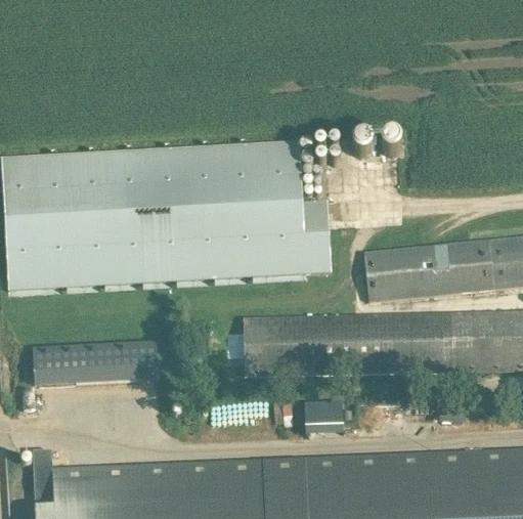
[(380,139),(379,144),(381,149),(385,154),(390,155),(395,154),(399,149),(400,144),(399,138),(395,134),(389,133),(384,135),(380,139)]
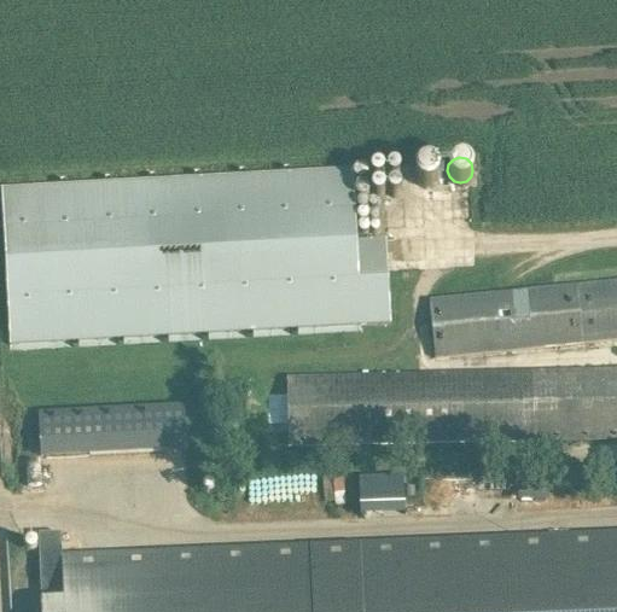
[(420,162),(415,165),(413,172),(415,179),(420,184),(426,185),(434,182),(437,178),(438,170),(436,165),(431,161),(425,159),(420,162)]
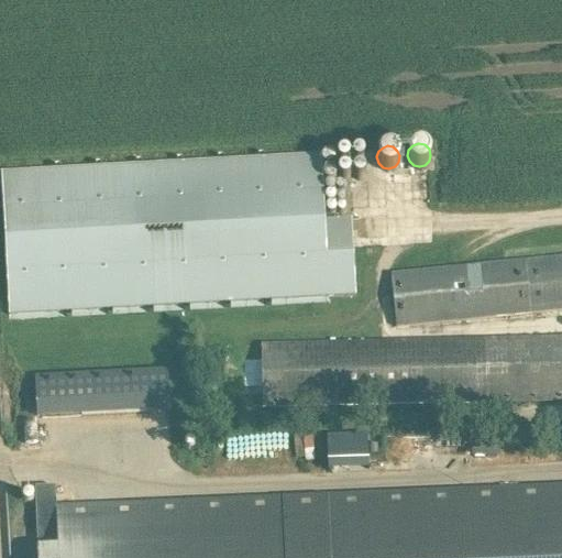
[(0,167),(8,310),(355,292),(351,214),(324,216),(320,150),(0,167)]
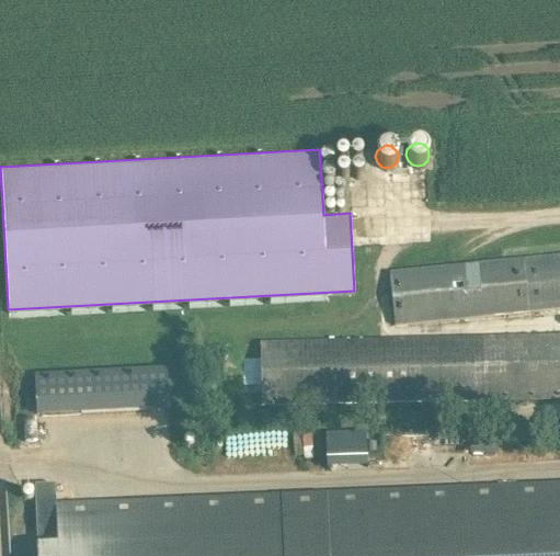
[(559,250),(389,268),(395,321),(559,304),(559,250)]
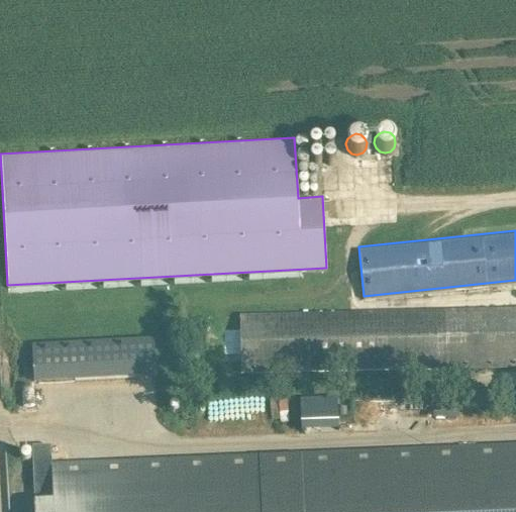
[(240,309),(240,366),(515,362),(515,304),(440,306),(240,309)]
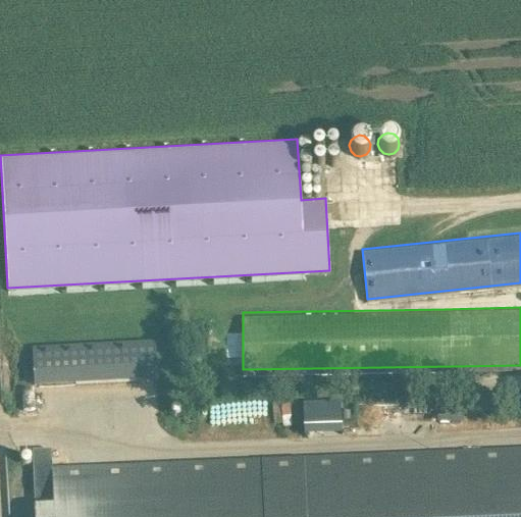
[(32,346),(34,386),(157,379),(154,339),(32,346)]
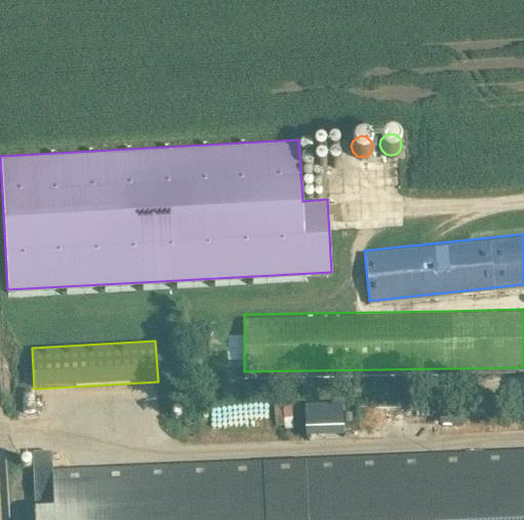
[(51,448),(32,449),(35,519),(523,519),(523,448),(52,469),(51,448)]
